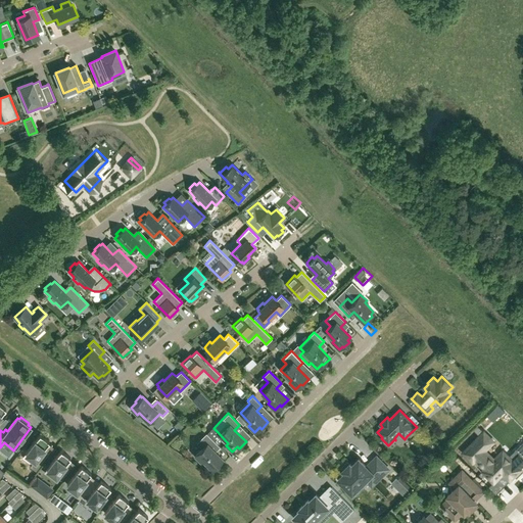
[(494,460),(484,450),(493,441),(484,432),(464,453),(473,462),(475,460),(484,469),(482,471),(493,482),(503,474),(510,480),(521,469),(520,468),(522,466),(516,460),(514,462),(503,450),(494,460)]
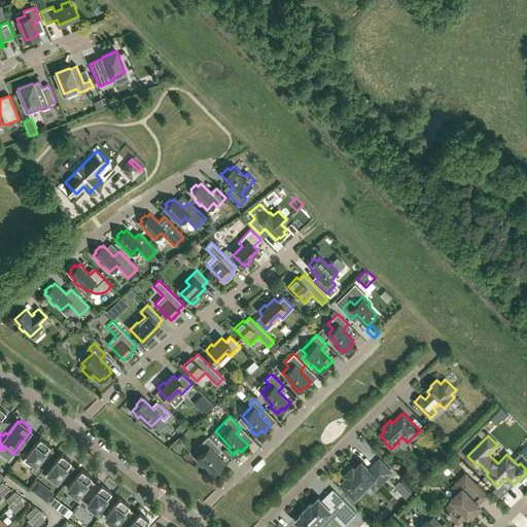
[(225,464),(216,455),(213,452),(218,448),(208,436),(198,446),(203,452),(196,459),(203,465),(205,463),(214,472),(217,469),(218,470),(225,464)]
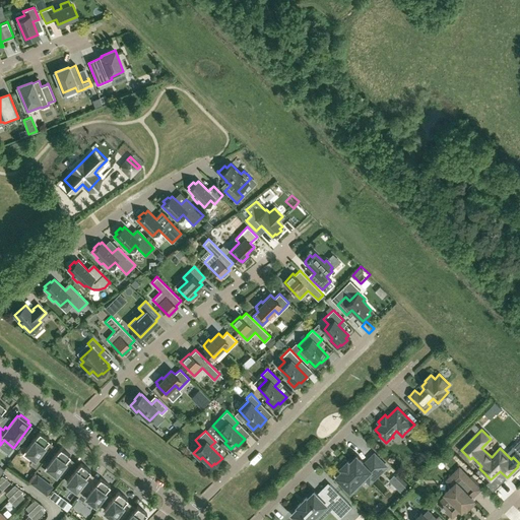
[(43,447),(48,441),(49,439),(39,432),(25,450),(35,457),(29,463),(36,467),(48,451),(43,447)]
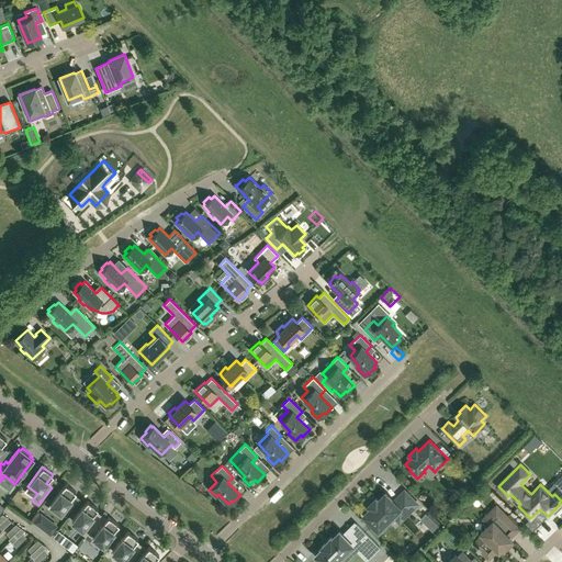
[(69,501),(74,494),(76,492),(65,484),(49,504),(66,516),(74,505),(69,501)]
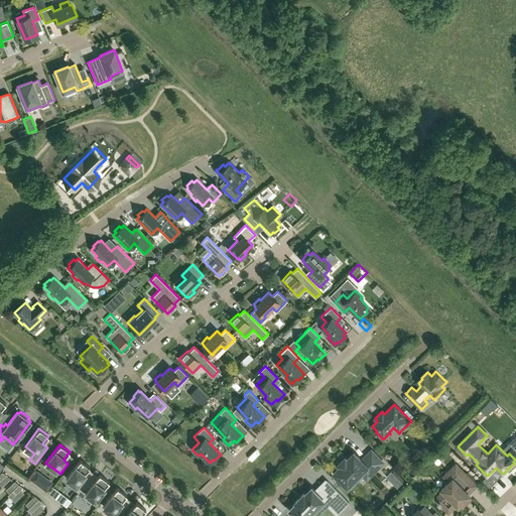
[(334,473),(344,483),(348,487),(356,479),(354,477),(358,473),(360,475),(367,468),(372,472),(382,462),(372,453),(363,462),(354,453),(348,460),(345,458),(339,464),(341,466),(334,473)]
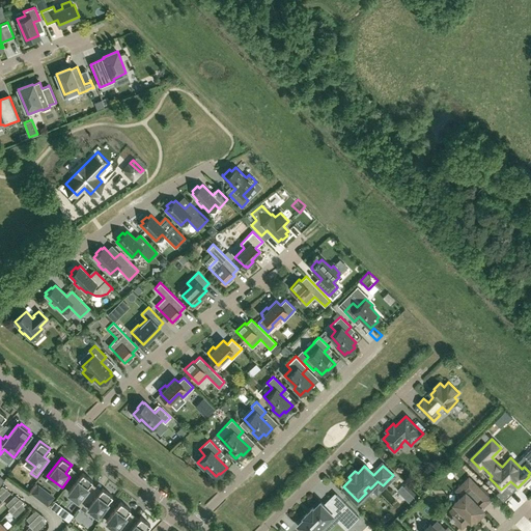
[(83,492),(90,482),(92,480),(82,473),(67,492),(75,497),(73,501),(80,506),(88,496),(83,492)]
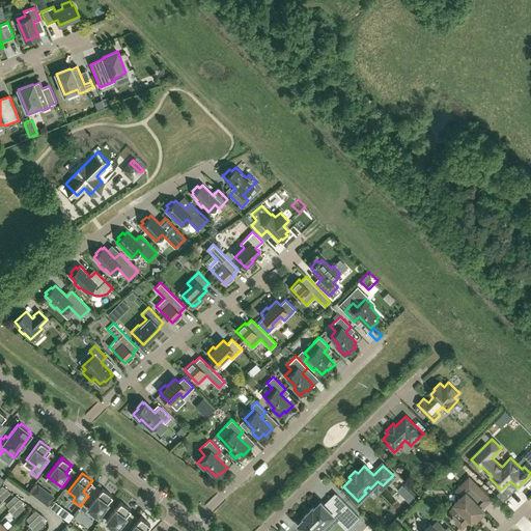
[(472,521),(473,520),(483,509),(482,507),(491,499),(475,483),(454,503),(456,505),(448,513),(462,528),(470,520),(472,521)]
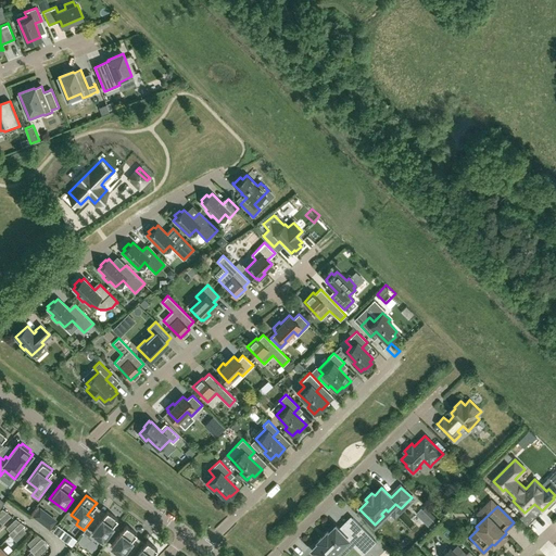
[(418,515),(432,529),(439,522),(425,508),(418,515)]
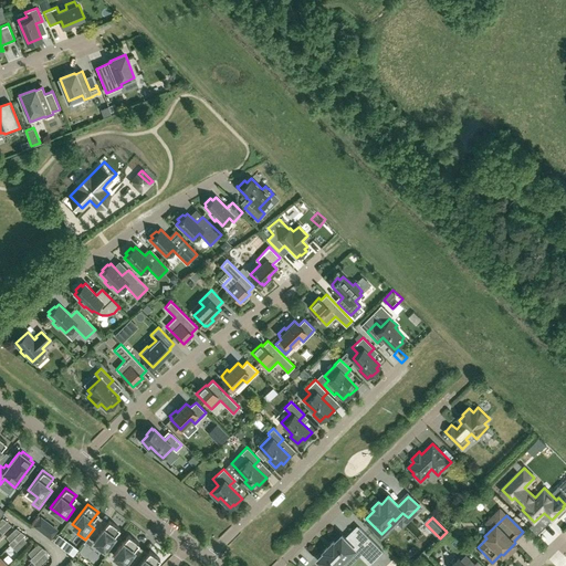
[(94,528),(85,540),(84,542),(90,546),(94,541),(104,548),(119,528),(108,520),(102,528),(96,525),(94,528)]
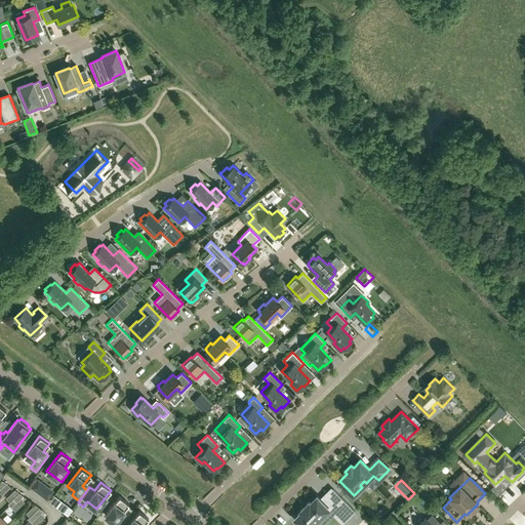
[(51,500),(56,494),(41,483),(36,489),(51,500)]
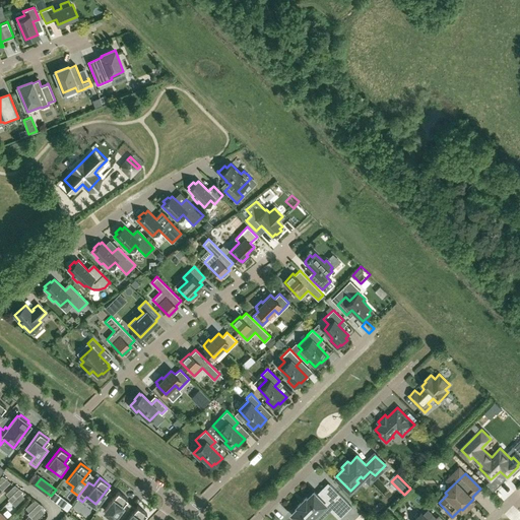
[(298,519),(311,519),(313,518),(326,505),(339,519),(351,507),(330,484),(329,485),(330,486),(330,485),(337,493),(329,501),(322,494),(319,497),(315,492),(308,499),(306,498),(298,506),(300,507),(293,514),(298,519)]
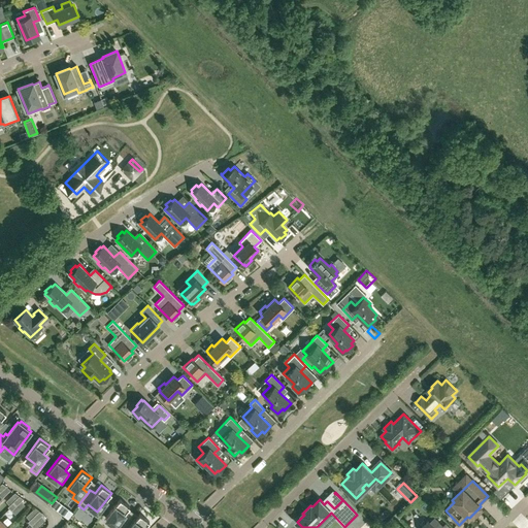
[(11,510),(23,498),(19,495),(7,506),(11,510)]
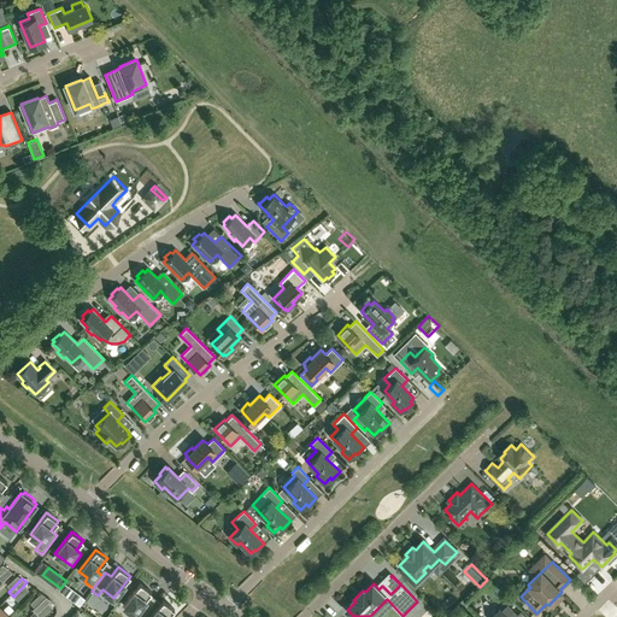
[(146,599),(150,594),(152,592),(140,583),(123,605),(134,613),(130,616),(140,616),(151,604),(146,599)]
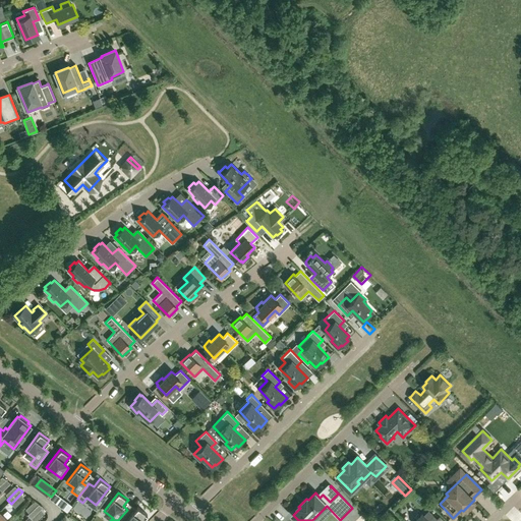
[(72,505),(67,502),(62,509),(67,512),(72,505)]
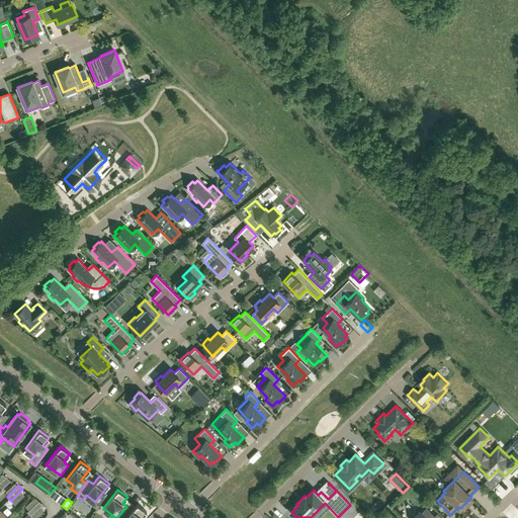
[(30,515),(42,504),(38,501),(27,512),(30,515)]
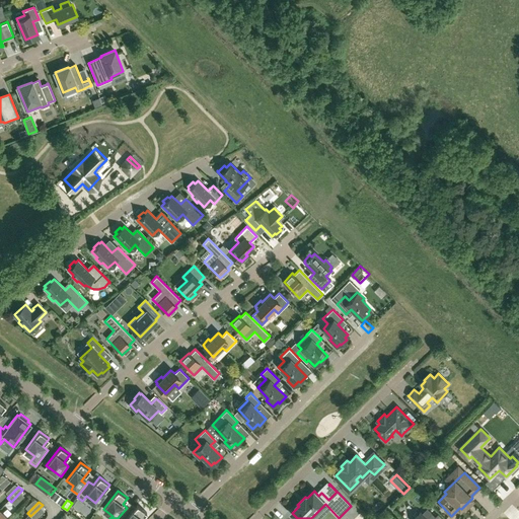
[(127,508),(118,518),(141,518),(147,512),(137,505),(132,512),(127,508)]
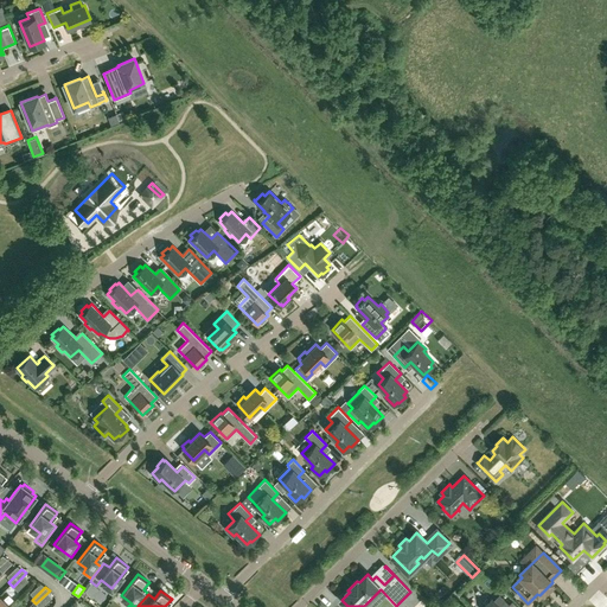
All buildings are outlined.
